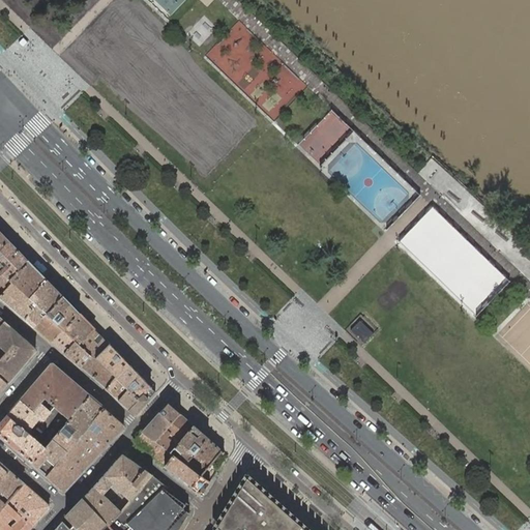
[(275,120),(306,85),(286,67),(280,74),(274,68),(282,60),(268,48),(262,55),(267,59),(240,89),(275,120)]
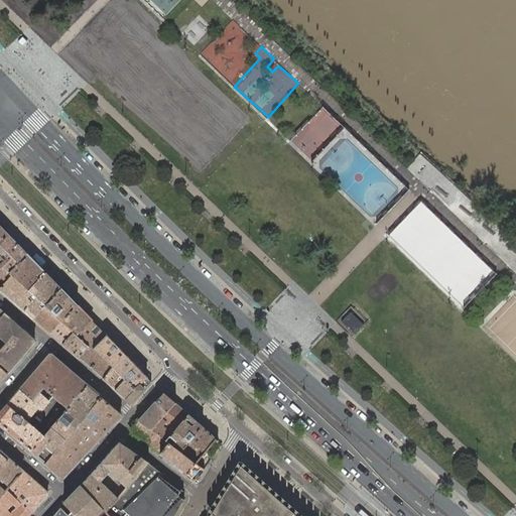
[(328,110),(292,139),(309,159),(344,130),(328,110)]
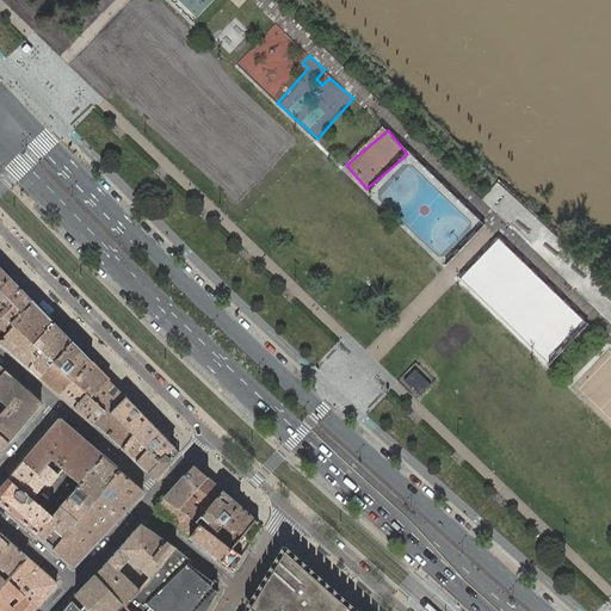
[(461,283),(549,368),(590,325),(501,241),(461,283)]
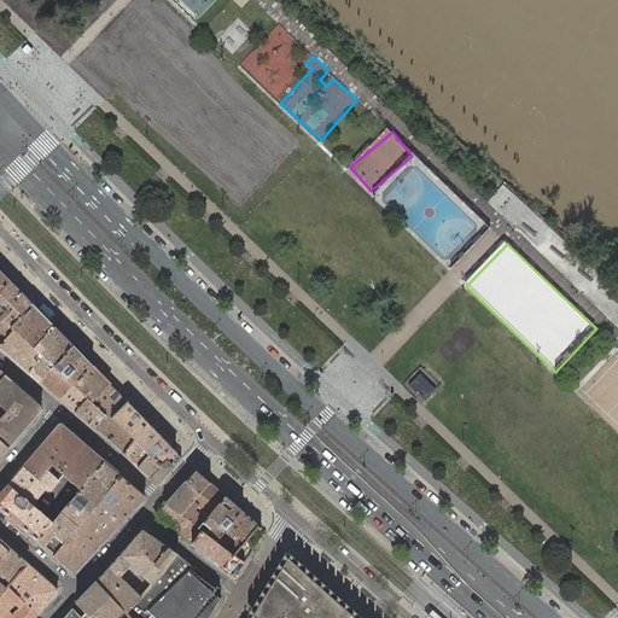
[(0,293),(11,283),(0,270),(0,293)]
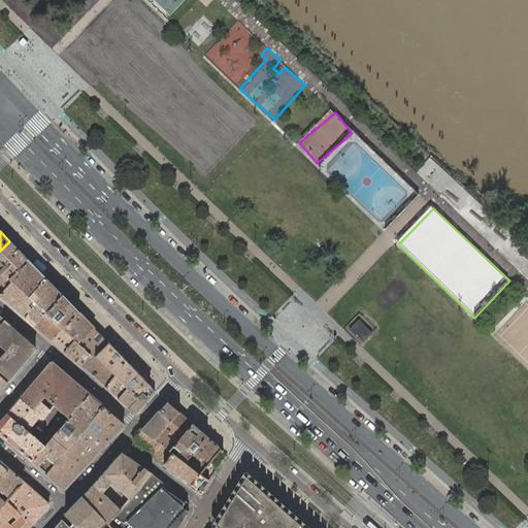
[(0,296),(11,284),(8,281),(29,261),(9,241),(0,251),(0,296)]
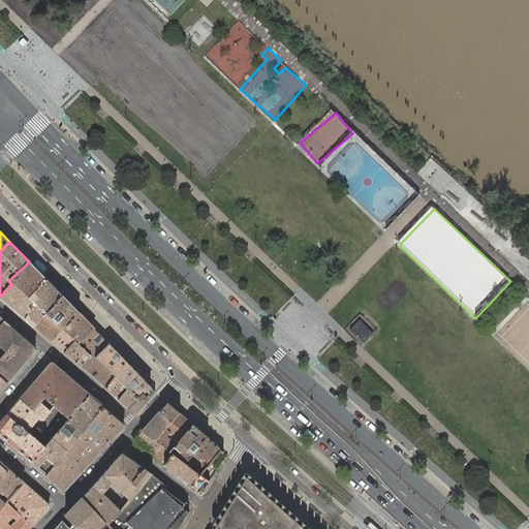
[(11,284),(0,297),(25,319),(36,306),(30,299),(47,280),(29,261),(8,281),(11,284)]
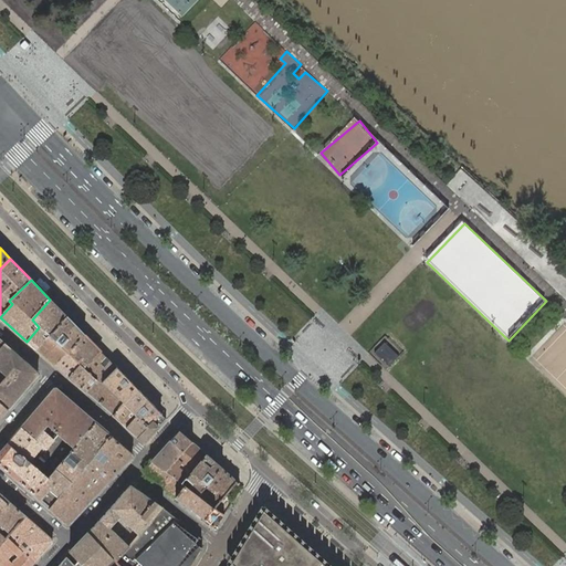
[(39,327),(27,342),(37,349),(50,336),(67,317),(50,300),(32,320),(39,327)]
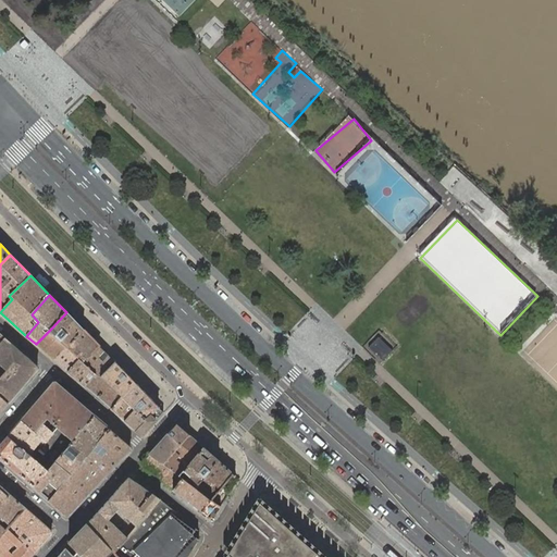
[(84,330),(66,312),(49,331),(65,347),(66,347),(84,330)]
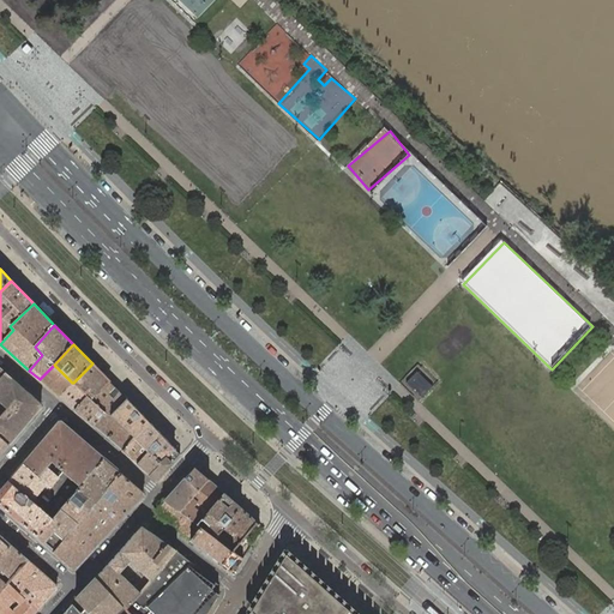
[(108,380),(92,363),(73,383),(88,396),(90,398),(108,380)]
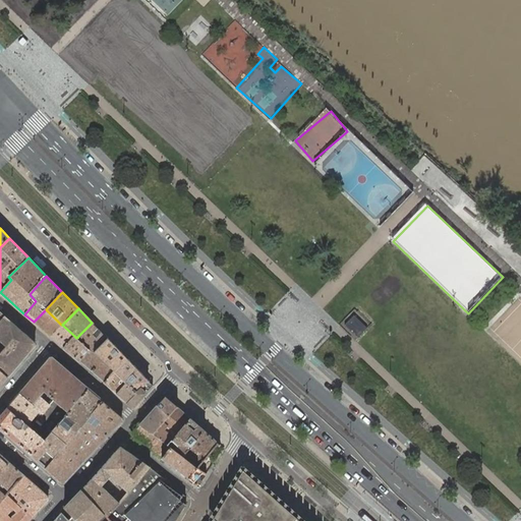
[(46,309),(34,322),(50,336),(61,325),(46,309)]
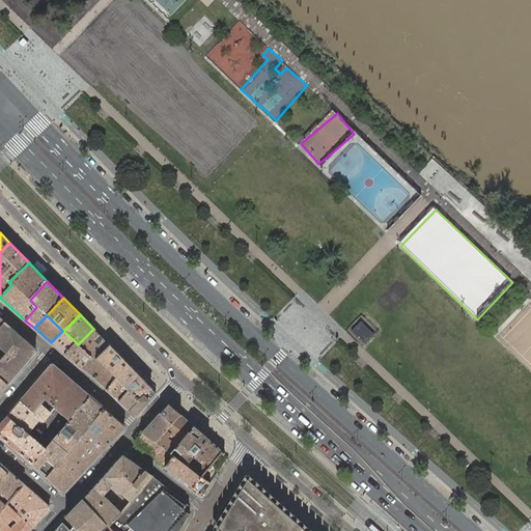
[(374,334),(361,320),(352,331),(362,340),(365,343),(374,334)]
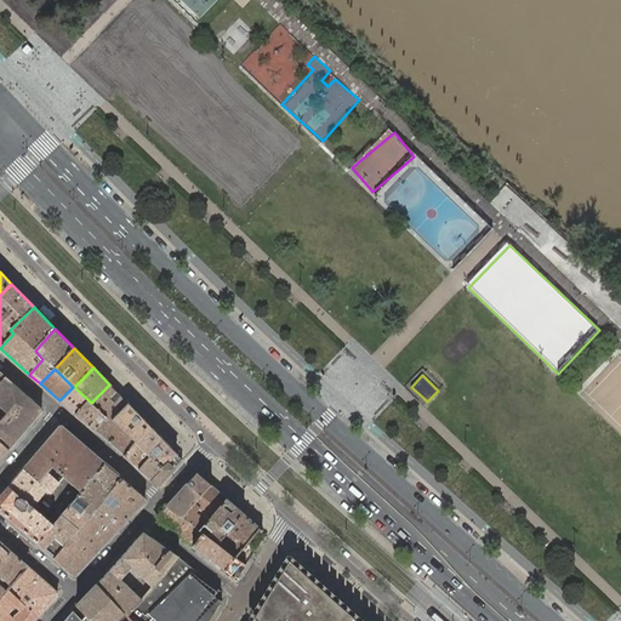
[(26,394),(6,377),(0,383),(0,406),(9,414),(26,394)]
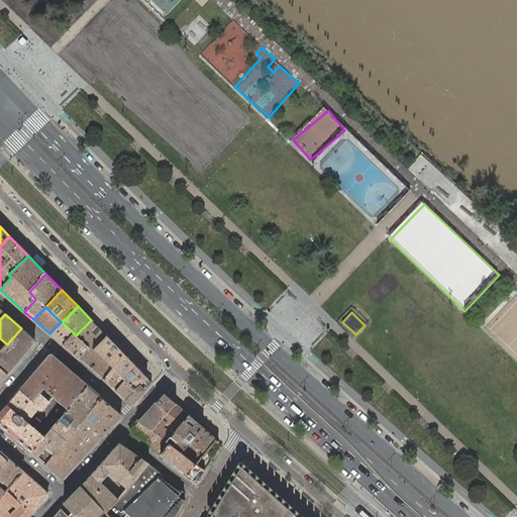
[(107,336),(91,320),(76,335),(88,347),(89,346),(93,350),(107,336)]
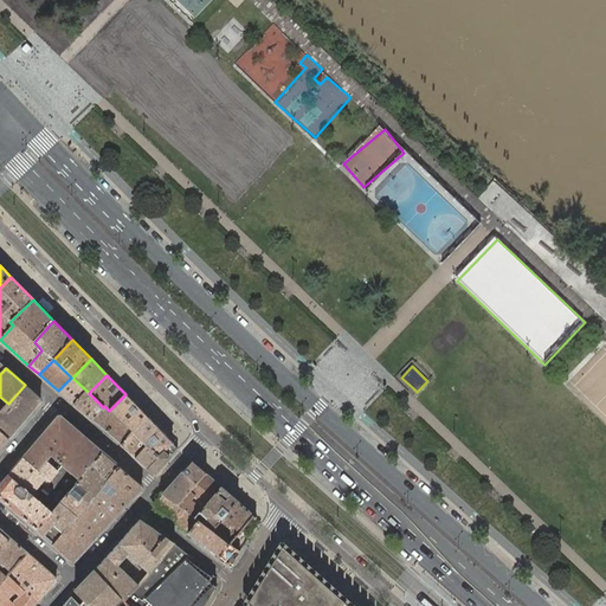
[(71,378),(58,391),(73,405),(86,391),(72,378),(71,378)]
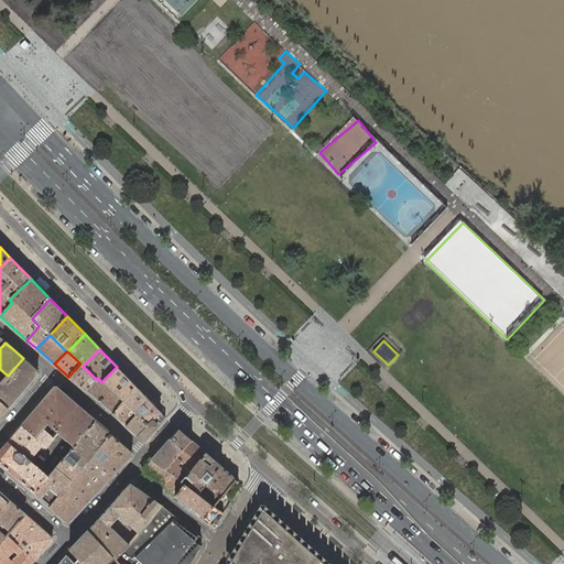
[(8,376),(0,383),(0,400),(9,409),(39,373),(38,371),(23,358),(8,376)]
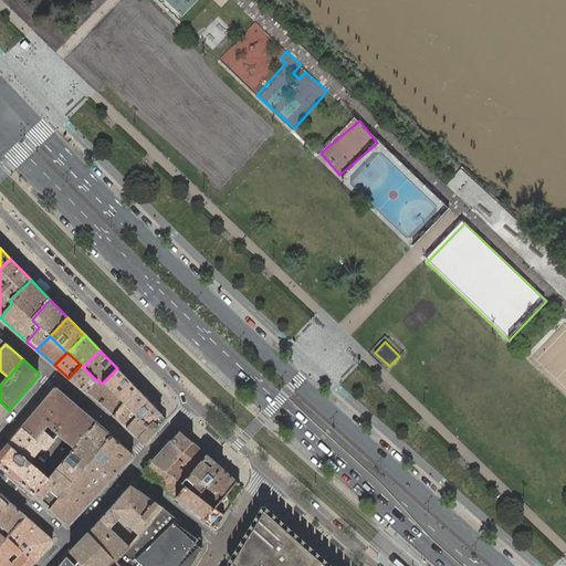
[(83,367),(81,365),(69,378),(86,392),(96,380),(83,367)]
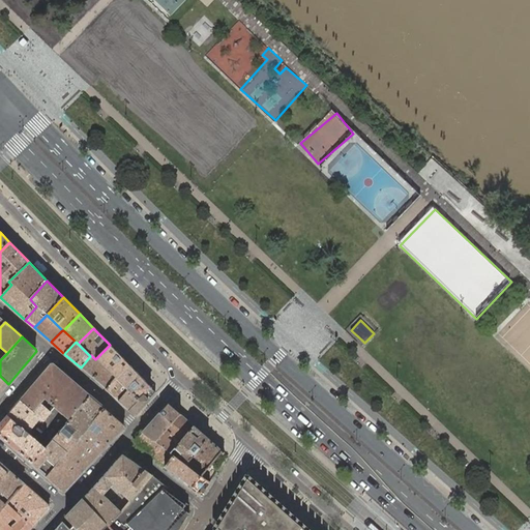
[(130,365),(110,345),(95,359),(116,378),(117,379),(130,365)]
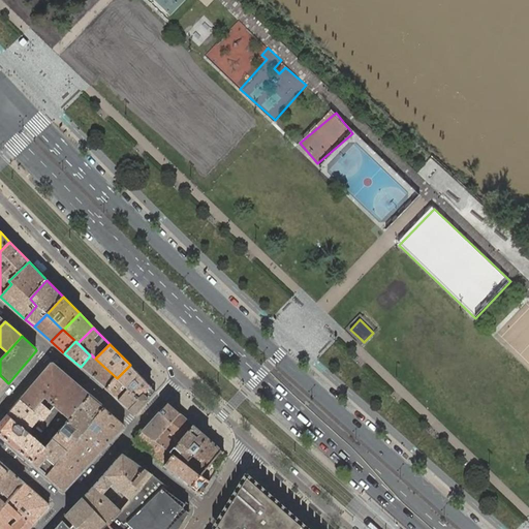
[(91,354),(90,355),(81,367),(105,389),(116,377),(95,359),(91,354)]
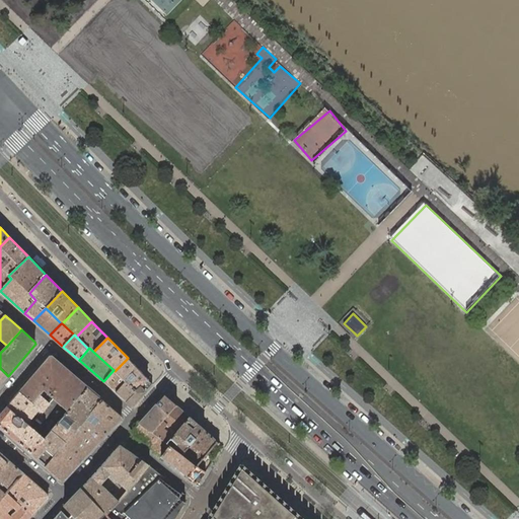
[(88,387),(73,374),(53,356),(51,356),(19,392),(32,403),(40,395),(48,403),(52,398),(67,412),(88,387)]
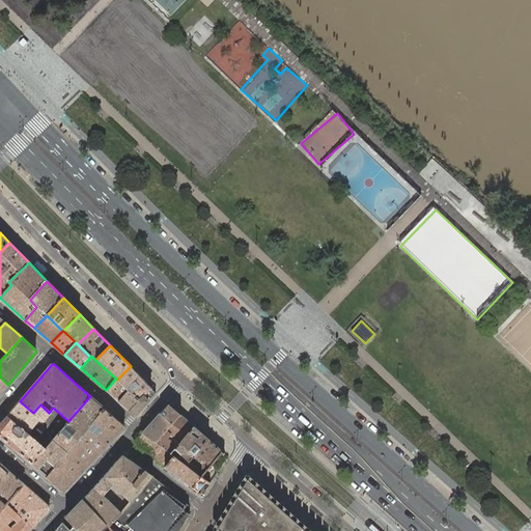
[(150,388),(131,366),(117,380),(129,389),(139,399),(150,388)]
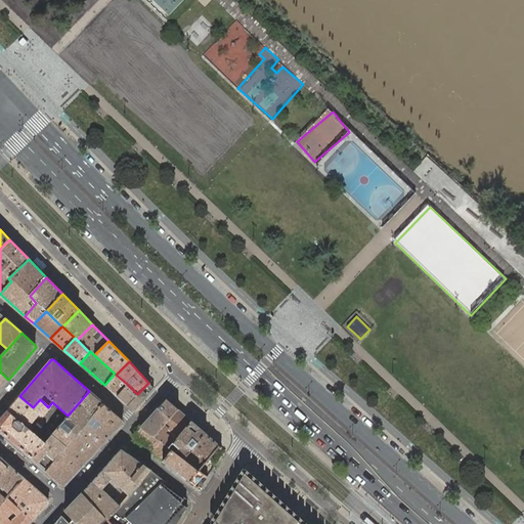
[(116,375),(115,374),(104,385),(117,395),(127,384),(116,375)]
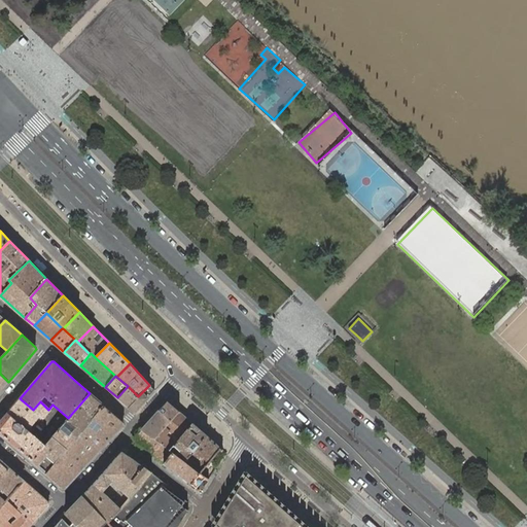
[(154,389),(149,385),(138,396),(128,386),(117,397),(134,412),(154,389)]
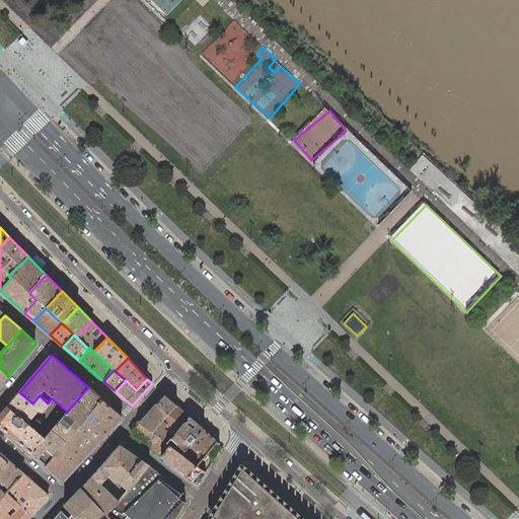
[(45,439),(31,454),(46,467),(79,427),(102,399),(88,387),(67,412),(45,439)]
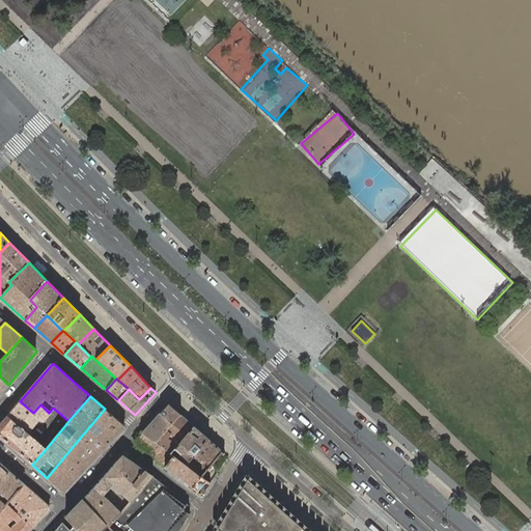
[(20,401),(7,416),(27,434),(39,418),(43,421),(49,413),(40,404),(33,413),(20,401)]
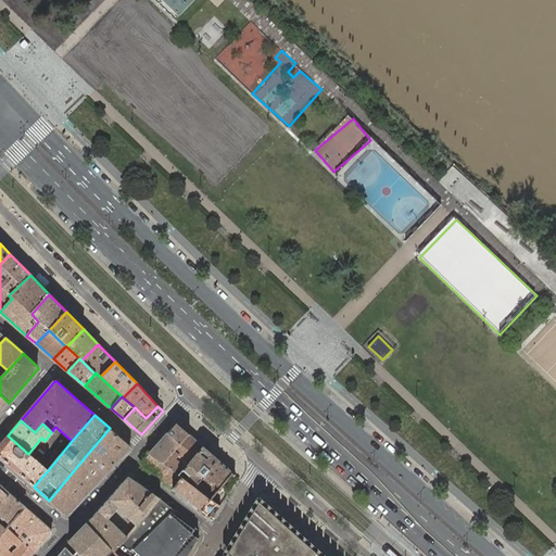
[(177,424),(168,432),(179,444),(189,433),(177,424)]
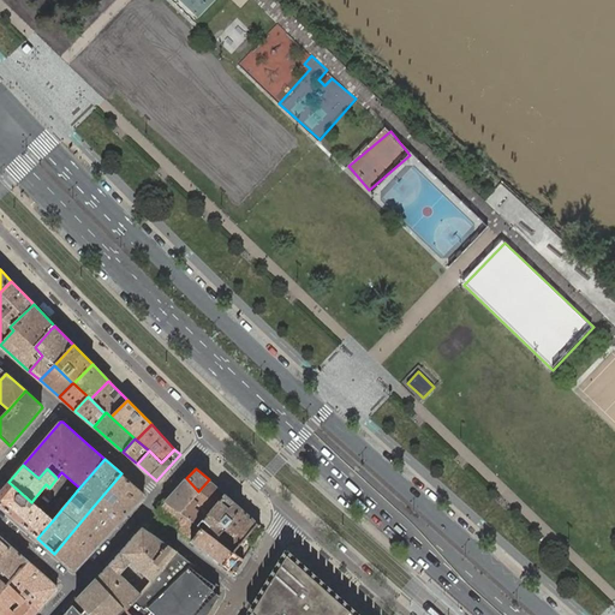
[(144,493),(121,473),(94,506),(115,526),(144,495),(144,493)]
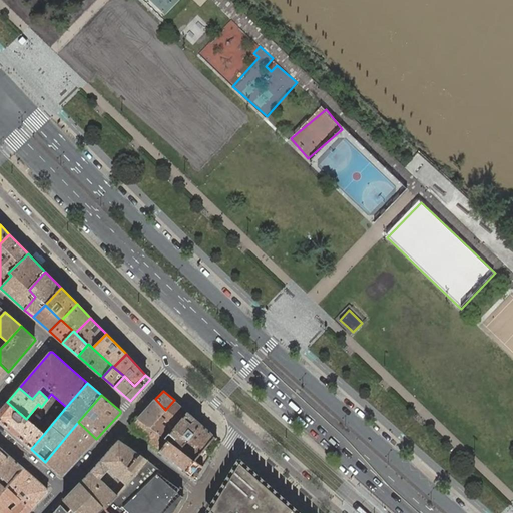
[(165,410),(155,399),(138,418),(150,427),(165,410)]
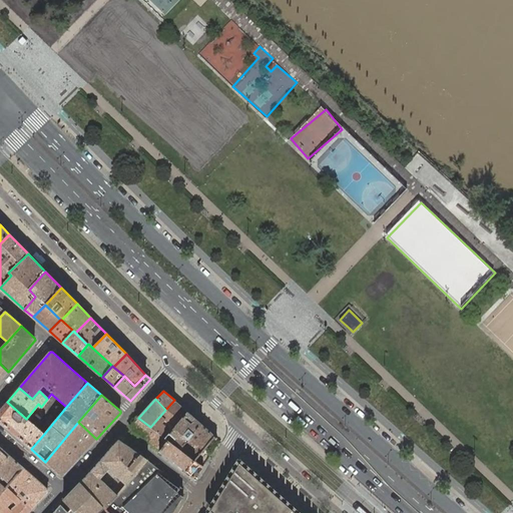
[(174,400),(165,410),(150,427),(164,438),(187,412),(174,400)]
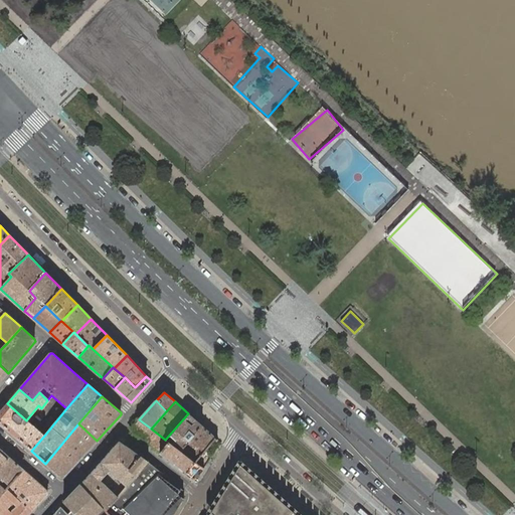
[(26,420),(7,403),(0,411),(0,423),(31,451),(44,436),(34,426),(26,420)]
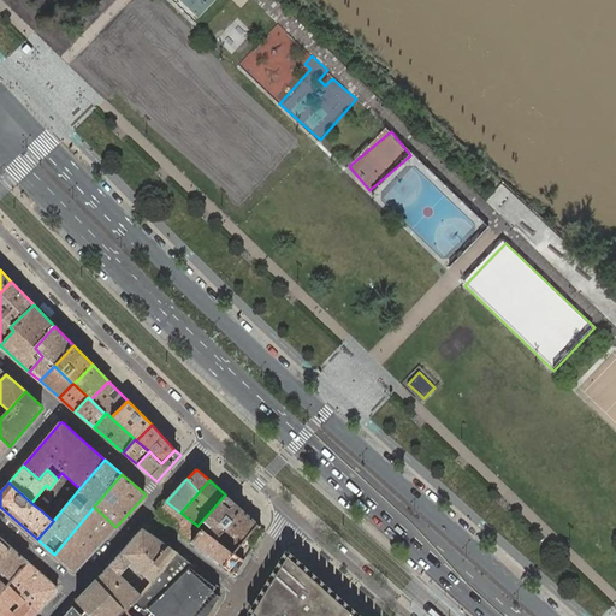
[(242,509),(225,495),(197,526),(202,529),(215,539),(242,509)]
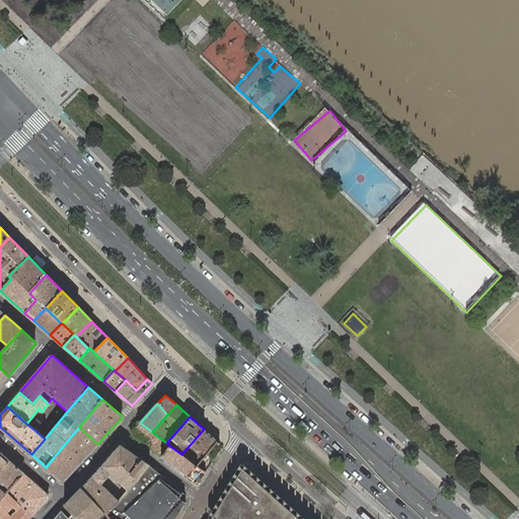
[(152,432),(140,423),(132,431),(132,432),(162,456),(170,446),(166,443),(152,432)]
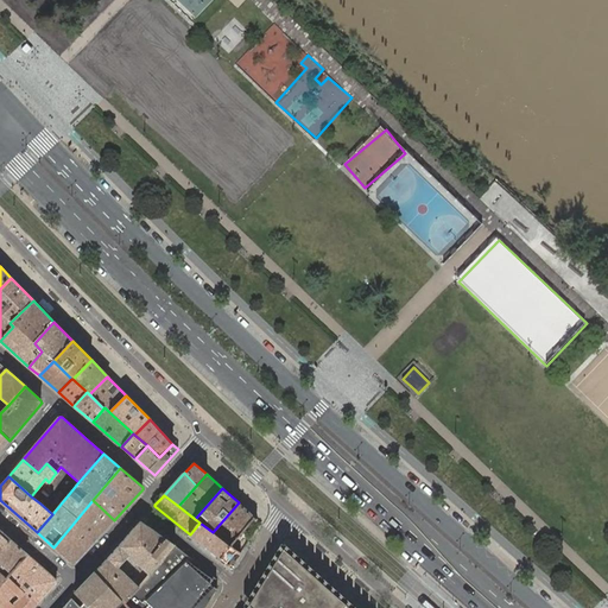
[(93,500),(54,548),(71,563),(75,563),(114,520),(93,500)]
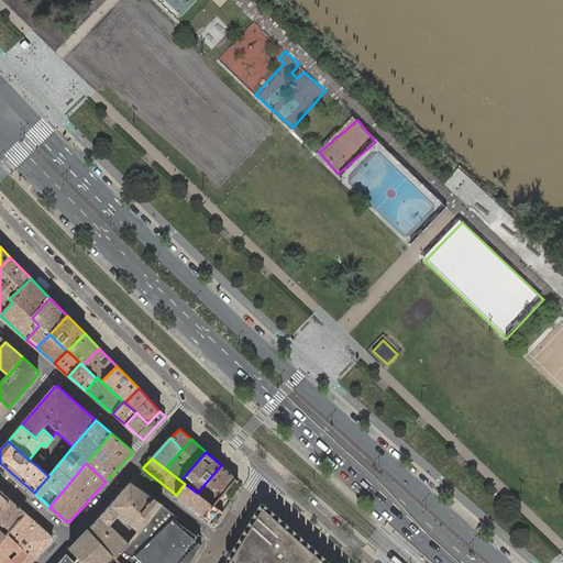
[(235,478),(221,465),(197,493),(212,506),(235,478)]
